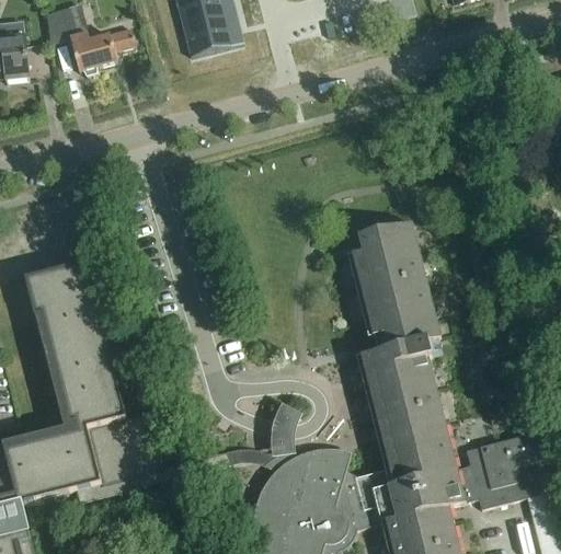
[(179,0),(184,25),(237,12),(233,0),(179,0)]
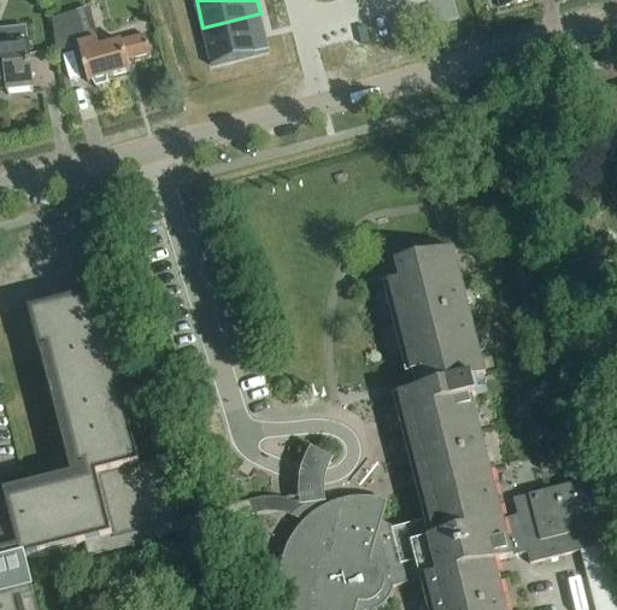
[(88,4),(54,13),(59,46),(77,42),(87,78),(94,76),(97,82),(107,78),(109,72),(128,66),(125,56),(128,56),(148,50),(145,31),(121,37),(121,36),(99,42),(92,18),(88,4)]
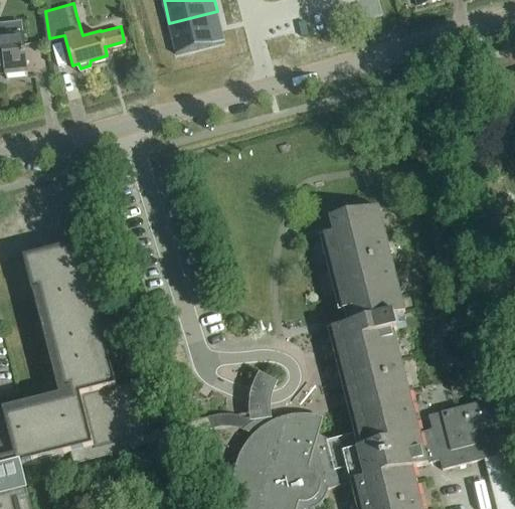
[(173,38),(176,51),(224,39),(221,27),(217,11),(169,23),(173,38)]
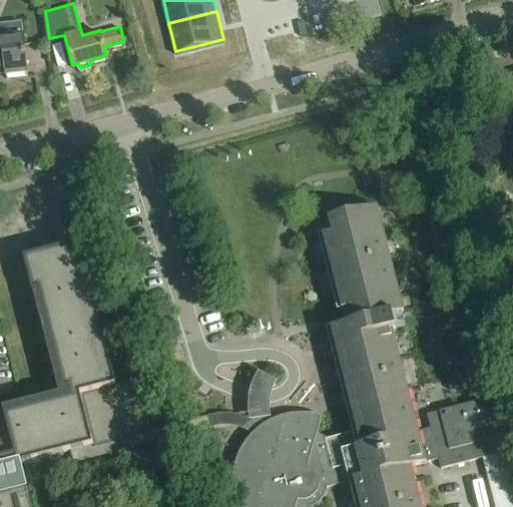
[(298,19),(301,33),(308,32),(304,17),(298,19)]
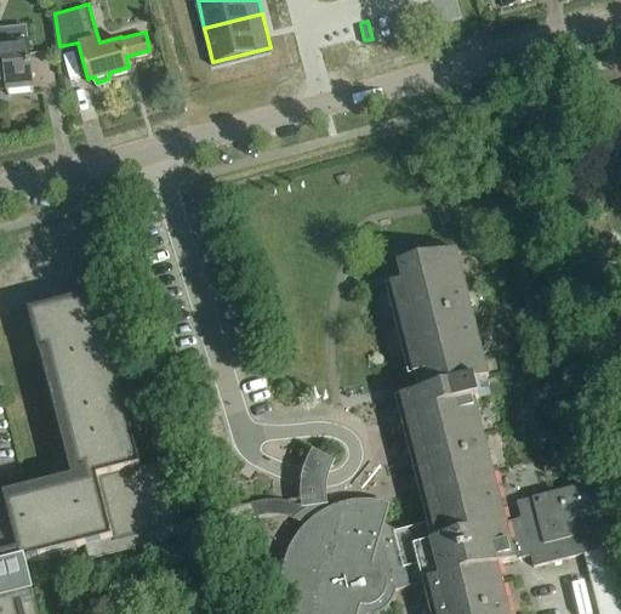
[(0,32),(0,79),(5,79),(6,86),(32,84),(27,39),(24,23),(3,26),(3,33),(0,32)]
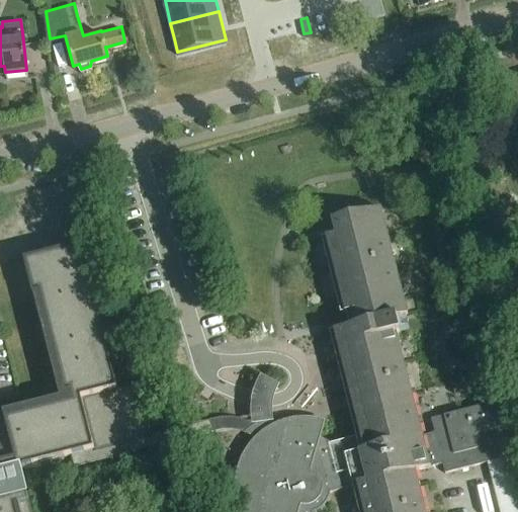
[(254,422),(242,418),(232,416),(222,416),(210,418),(173,428),(176,436),(212,427),(223,425),(226,425),(232,425),(241,427),(244,428),(245,428),(244,429),(259,438),(249,451),(243,466),(240,484),(242,500),(246,511),(426,511),(418,480),(415,467),(427,464),(442,460),(445,470),(504,454),(507,453),(494,400),(431,416),(434,429),(422,432),(414,401),(392,313),(406,310),(380,208),(379,205),(332,218),(333,224),(336,234),(323,237),(345,325),(329,329),(349,406),(356,434),(332,440),(320,434),(319,434),(324,418),(323,418),(321,422),(306,420),(288,422),(280,425),(273,427),(270,420),(269,410),(254,422)]
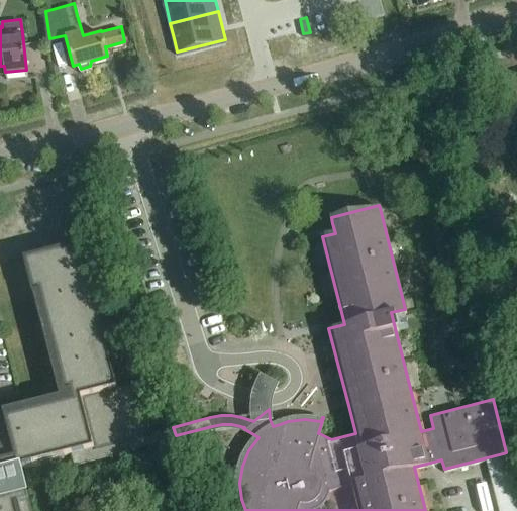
[(74,462),(176,435),(173,427),(148,433),(135,379),(116,384),(80,241),(23,257),(32,293),(36,292),(64,397),(3,412),(5,419),(0,419),(0,510),(31,510),(19,464),(72,450),(74,462)]
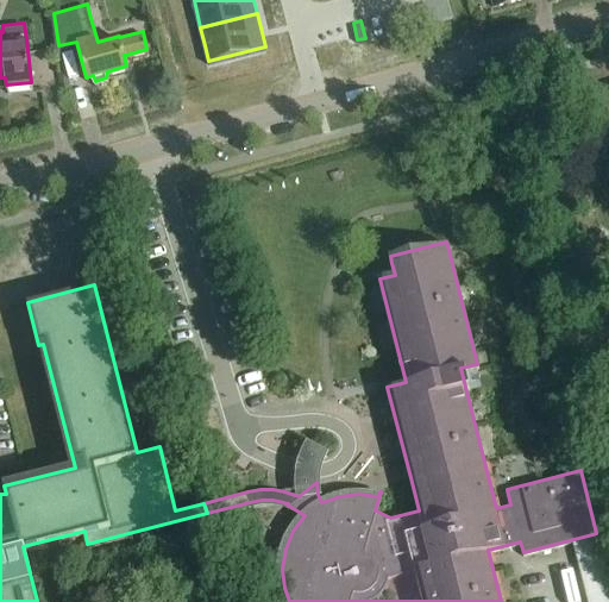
[(196,403),(208,400),(201,376),(189,380),(196,403)]
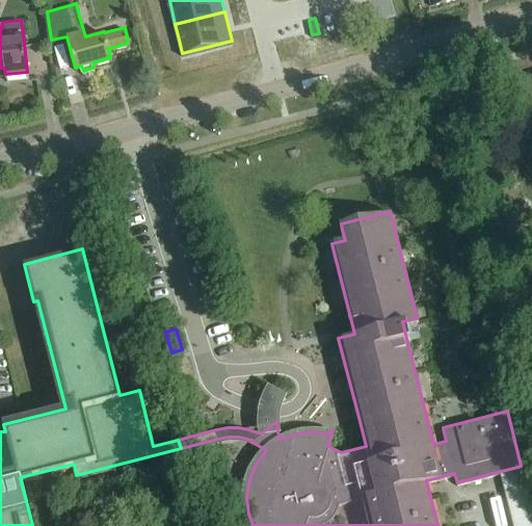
[(484,385),(464,390),(468,401),(487,396),(484,385)]
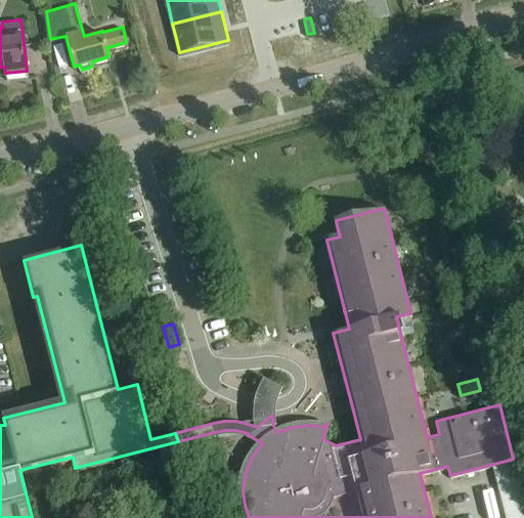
[(523,517),(523,501),(513,460),(492,465),(506,517),(523,517)]
